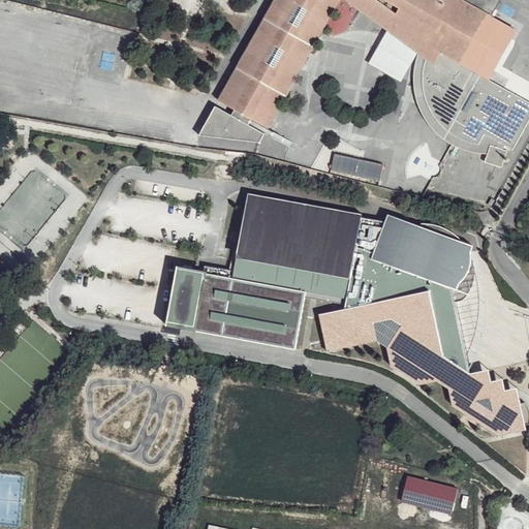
[(274,0),(217,99),(232,109),(249,118),(266,128),(339,0),(342,0),(386,24),(399,10),(443,35),(435,51),(431,49),(429,54),(425,69),(423,81),(423,89),(424,97),(428,105),(431,111),(436,118),(450,132),(461,137),(478,144),(485,133),(514,150),(528,122),(523,118),(525,114),(528,115),(528,100),(491,80),(463,64),(490,16),(493,17),(497,10),(485,3),(486,0),(274,0)]
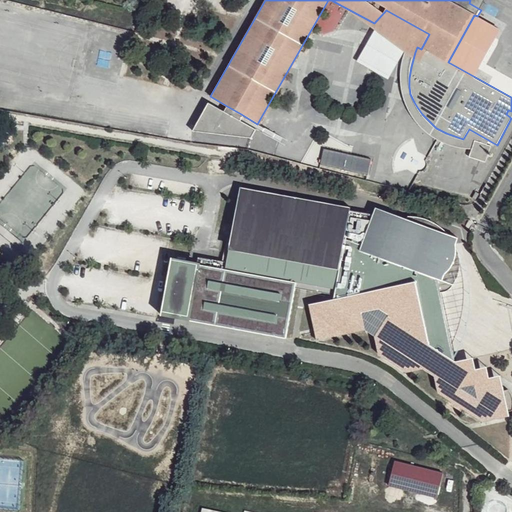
[(481,10),(486,0),(470,0),(469,3),(481,10)]
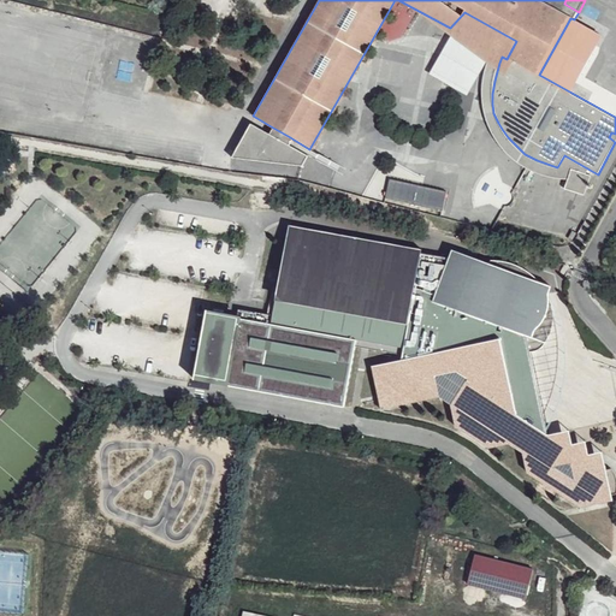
[(450,28),(502,57),(507,59),(516,41),(465,12),(450,28)]
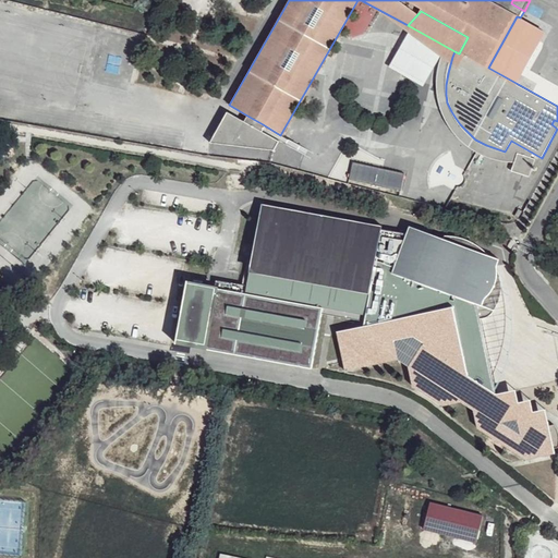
[(546,33),(520,17),(517,16),(488,68),(518,84),(546,33)]
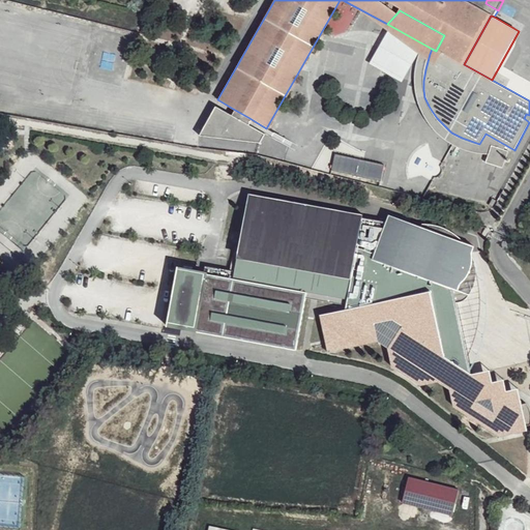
[(246,124),(230,115),(214,106),(197,135),(257,144),(262,135),(246,124)]
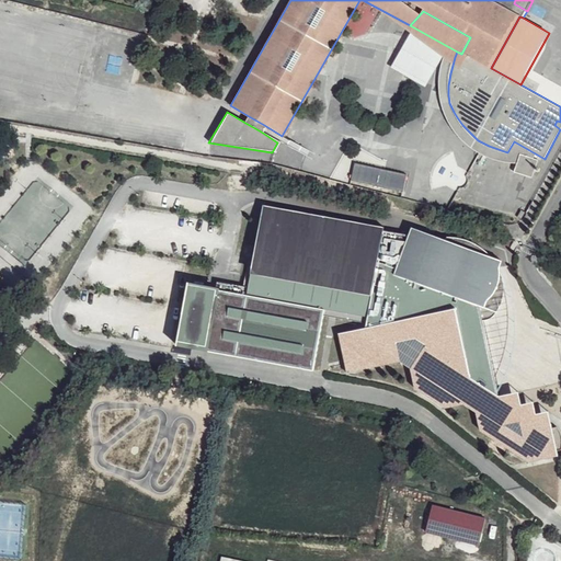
[(264,125),(247,115),(243,122),(261,132),(264,125)]
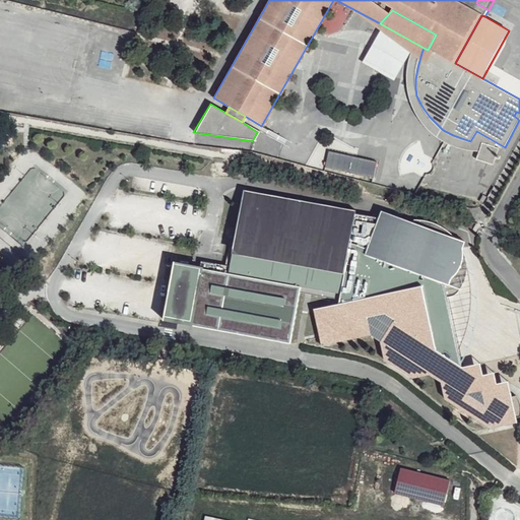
[(493,146),(481,141),(475,157),(492,164),(498,146),(493,146)]
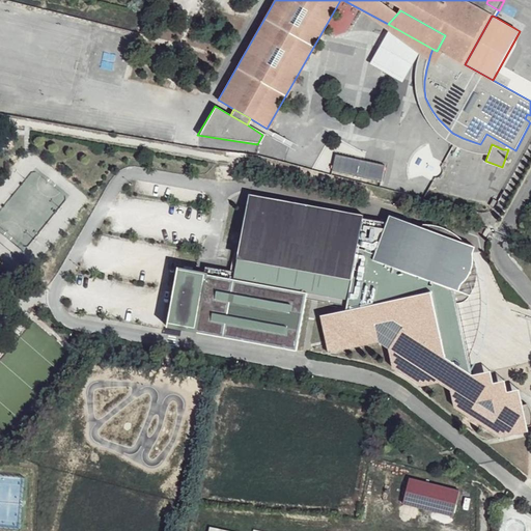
[(494,383),(479,374),(473,375),(453,303),(454,302),(463,300),(468,296),(473,290),(477,283),(479,279),(479,270),(477,260),(474,253),(476,247),(467,244),(464,240),(447,230),(436,226),(423,224),(422,227),(391,217),(388,224),(363,220),(363,215),(249,195),(234,269),(205,263),(204,269),(203,271),(177,267),(167,325),(194,329),(193,334),(296,352),(305,299),(306,292),(346,300),(348,310),(319,317),(328,354),(376,342),(373,324),(392,320),(402,325),(389,350),(393,368),(422,387),(449,382),(455,409),(501,437),(528,431),(528,426),(530,425),(530,408),(528,403),(524,404),(523,401),(509,393),(497,395),(494,383)]
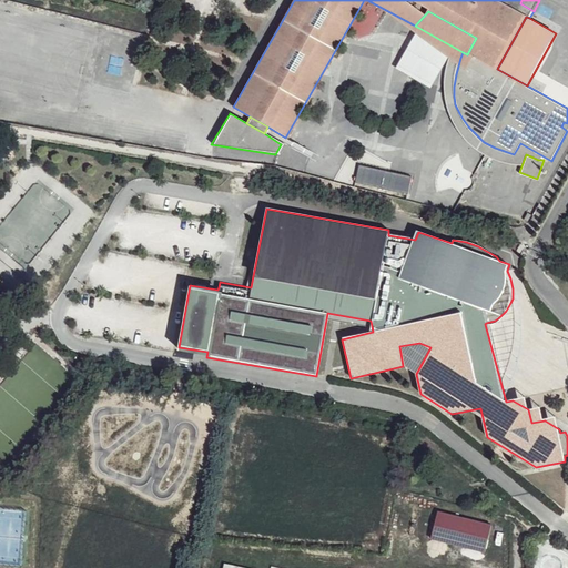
[(528,213),(525,220),(524,220),(529,223),(533,216),(528,213)]
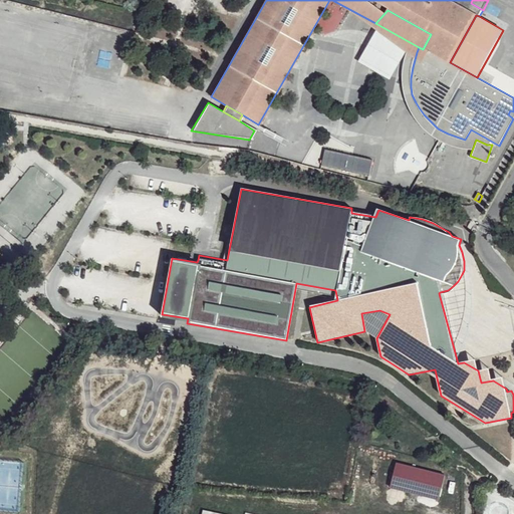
[(162,314),(161,318),(187,323),(188,318),(162,314)]
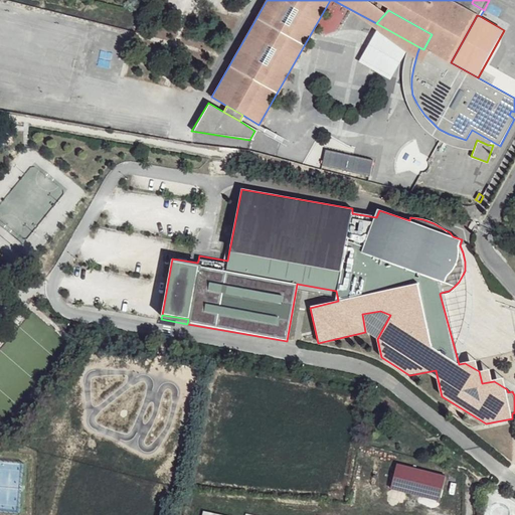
[(476,360),(465,363),(479,371),(476,360)]
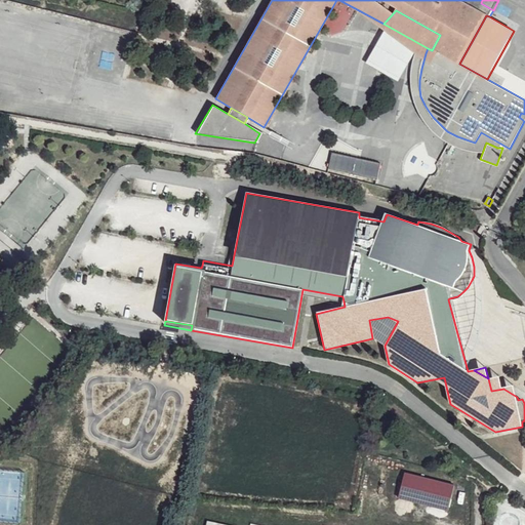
[(500,376),(488,378),(491,391),(503,389),(500,376)]
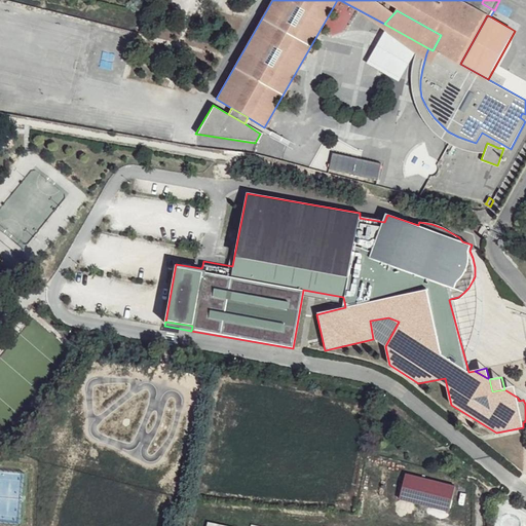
[(516,387),(504,389),(518,398),(516,387)]
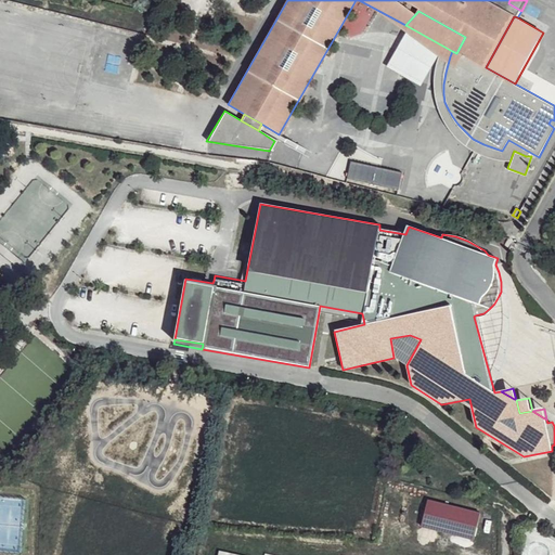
[(428,499),(422,526),(474,538),(480,513),(428,499)]
